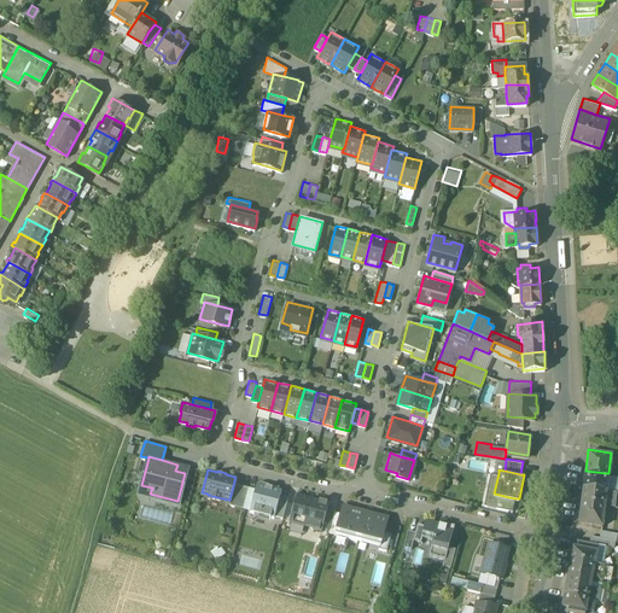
[(606,473),(586,471),(583,485),(605,489),(606,473)]
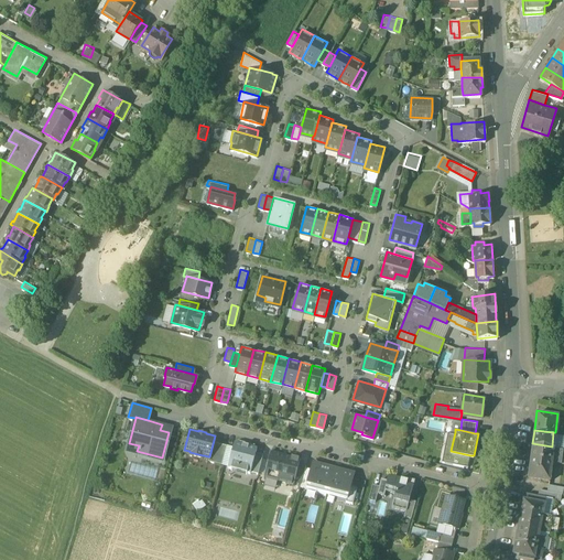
[(470,455),(451,451),(455,432),(448,431),(442,460),(468,465),(470,455)]
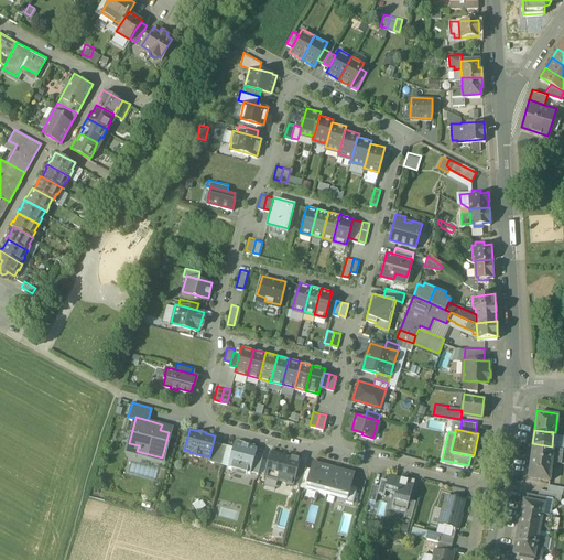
[(226,443),(214,440),(209,456),(208,456),(208,459),(221,463),(226,443)]
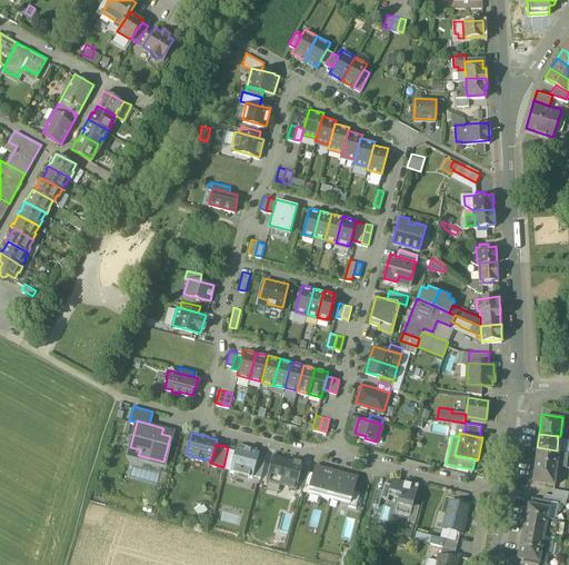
[(256,449),(239,445),(237,444),(229,469),(232,471),(232,472),(249,476),(249,475),(252,475),(252,474),(258,455),(259,449),(257,449),(256,449)]
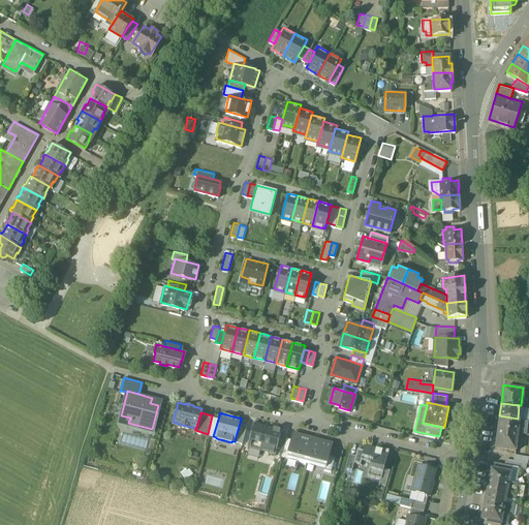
[(518,419),(499,415),(498,429),(516,431),(518,419)]
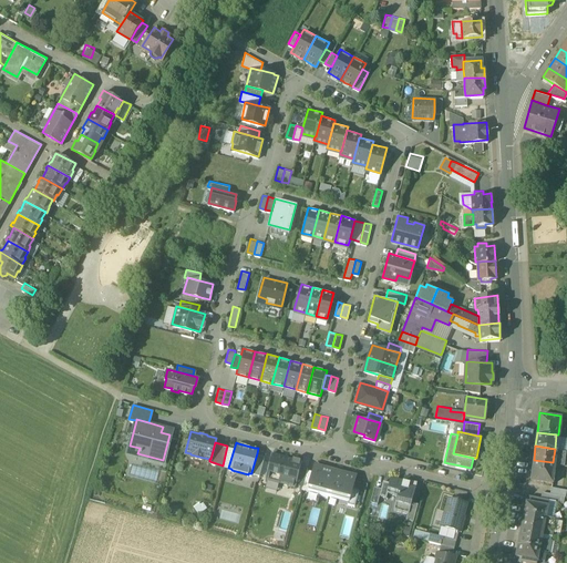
[(565,450),(555,449),(553,462),(555,462),(563,463),(565,450)]
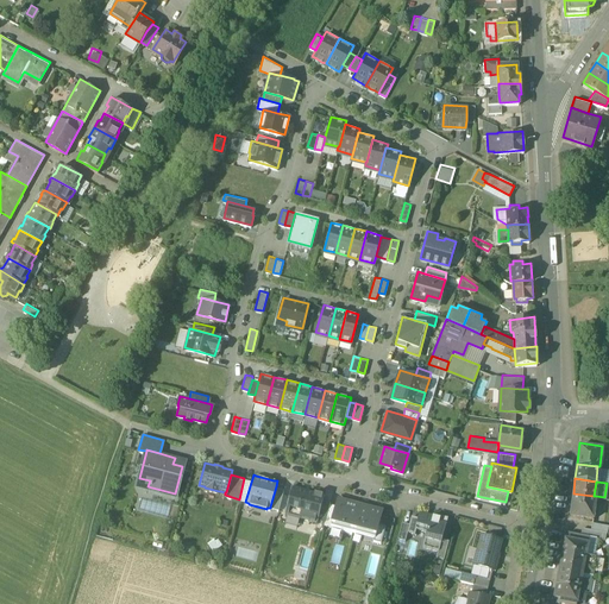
[(284,511),(316,521),(316,517),(322,497),(324,494),(292,484),(284,511)]
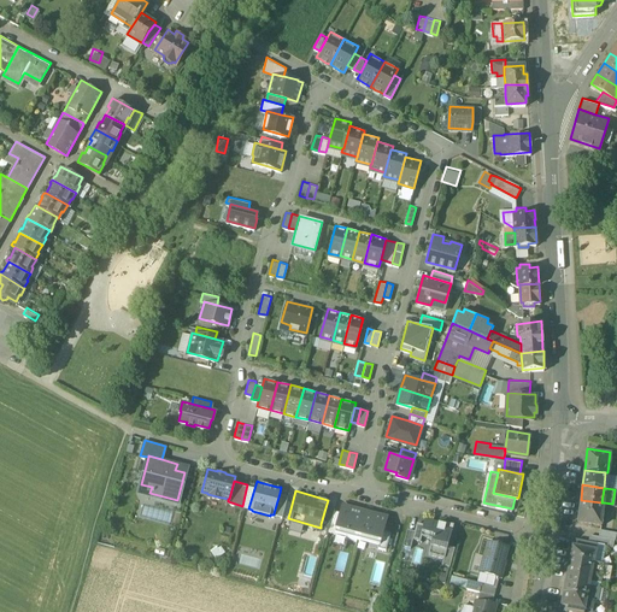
[(287,495),(280,493),(274,513),(282,516),(287,495)]
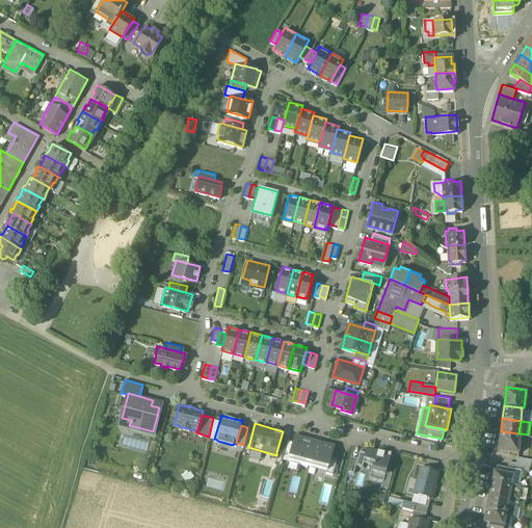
[(501,431),(500,431),(498,449),(517,451),(521,433),(519,433),(501,431)]
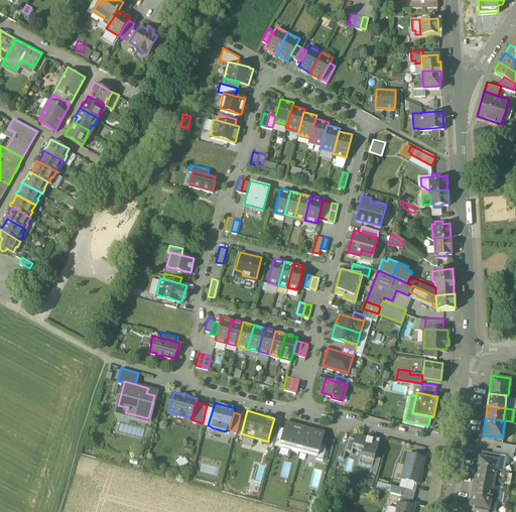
[(275,440),(279,425),(280,423),(273,421),(268,438),(275,440)]
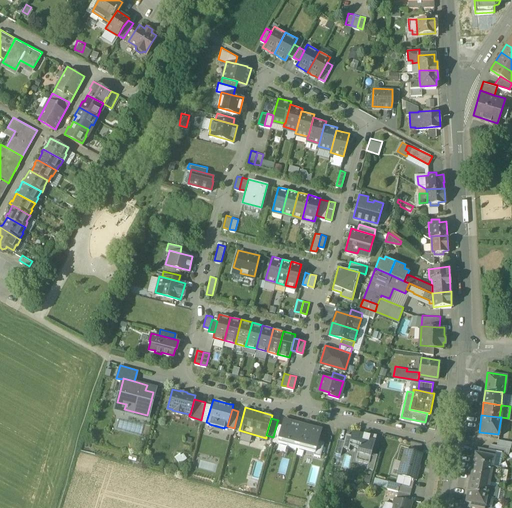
[(303,423),(284,418),(283,424),(278,441),(296,446),(303,423)]
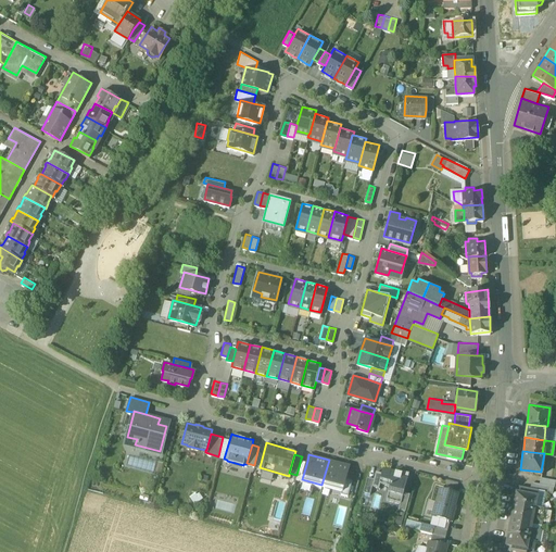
[(297,475),(295,478),(302,479),(307,461),(301,459),(297,475)]
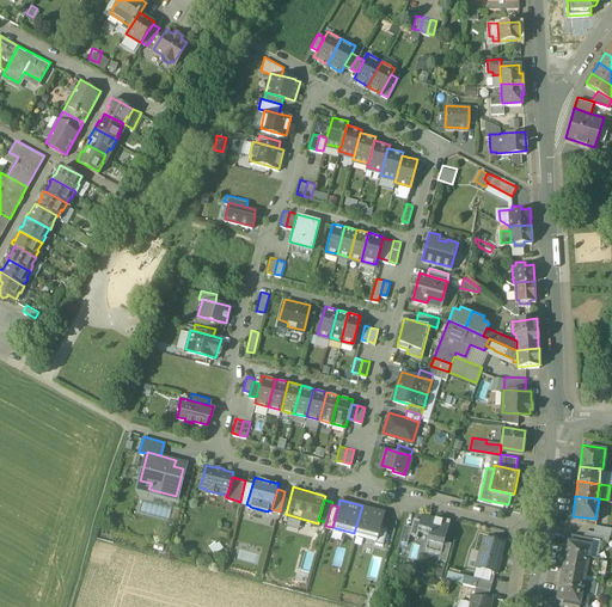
[(384,512),(362,506),(354,533),(377,539),(380,526),(384,512)]
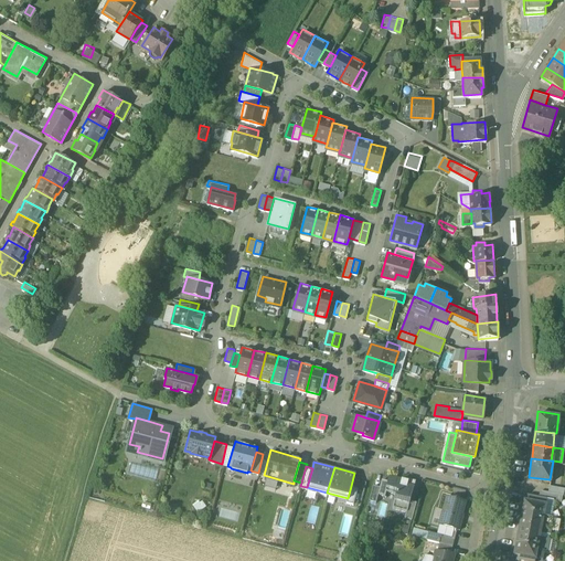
[(388,474),(387,479),(382,477),(380,485),(379,493),(385,494),(386,489),(396,491),(392,506),(406,510),(407,510),(409,498),(415,480),(388,474)]
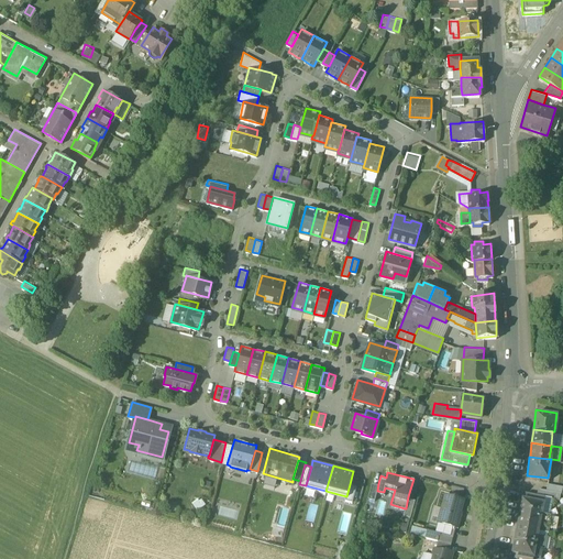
[(378,483),(372,482),(367,496),(375,499),(377,491),(378,483)]
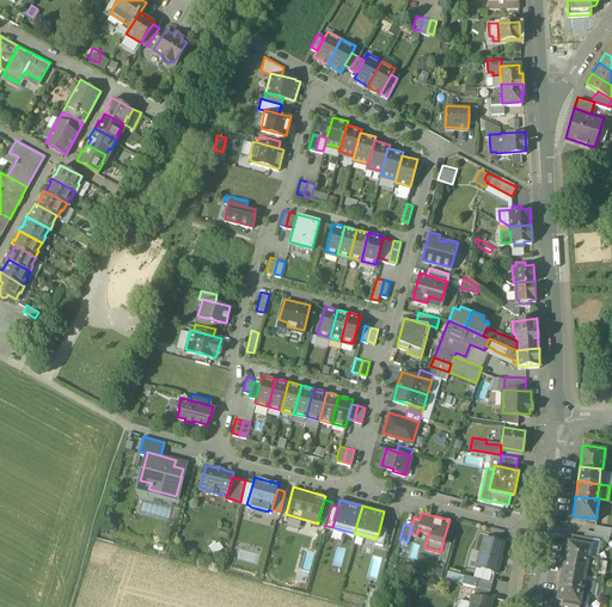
[(611,526),(595,523),(594,529),(610,533),(611,533),(611,526)]
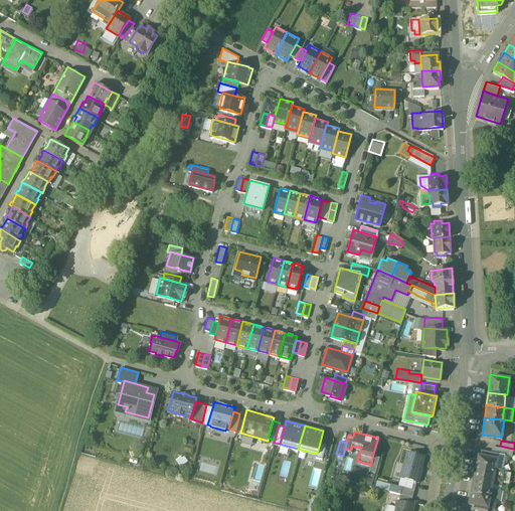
[(326,444),(320,443),(316,457),(322,458),(326,444)]
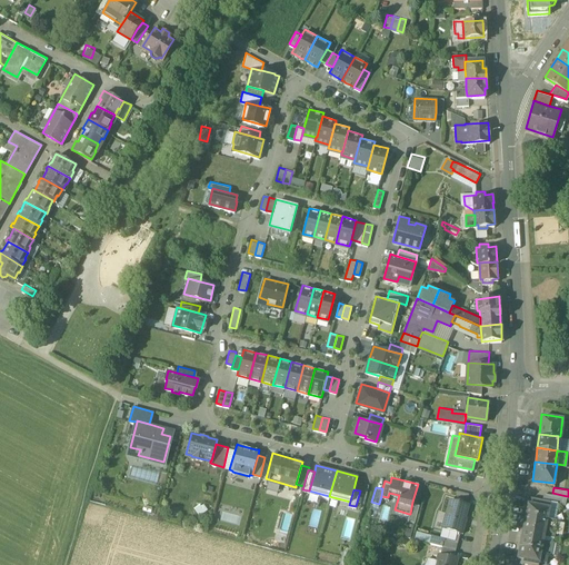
[(552,493),(543,492),(542,498),(550,501),(558,502),(566,504),(567,496),(552,493)]
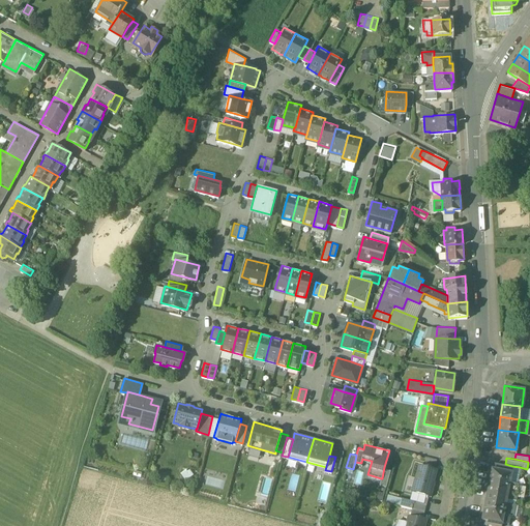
[(505,464),(494,462),(493,468),(497,469),(497,468),(503,470),(511,472),(512,466),(505,464)]
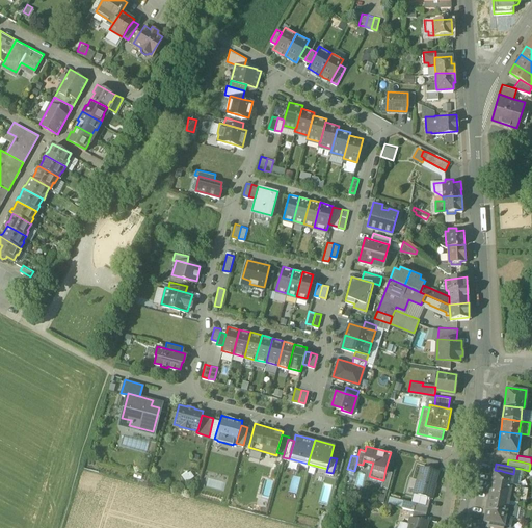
[(437,470),(421,466),(414,492),(432,496),(435,485),(433,485),(437,470)]
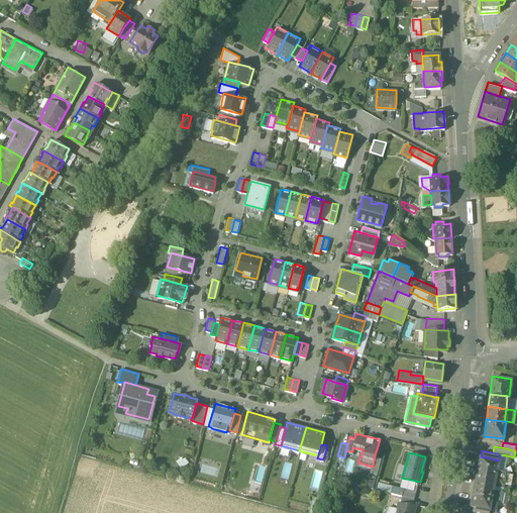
[(381,457),(375,455),(373,467),(372,467),(370,472),(377,473),(381,457)]
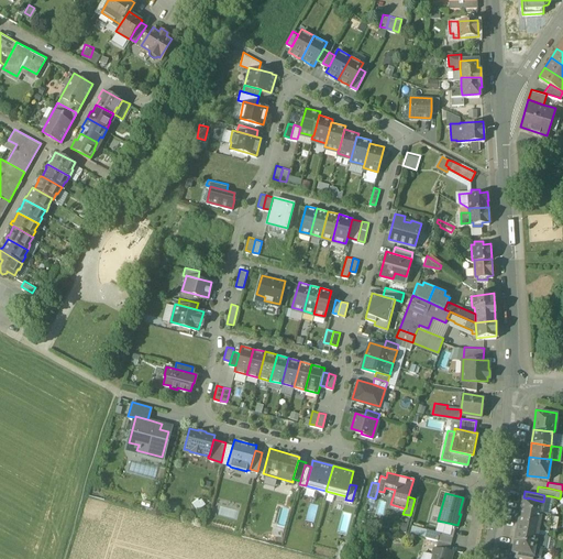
[(523,497),(522,497),(520,508),(521,508),(541,512),(543,502),(534,500),(528,497),(528,499),(523,497)]
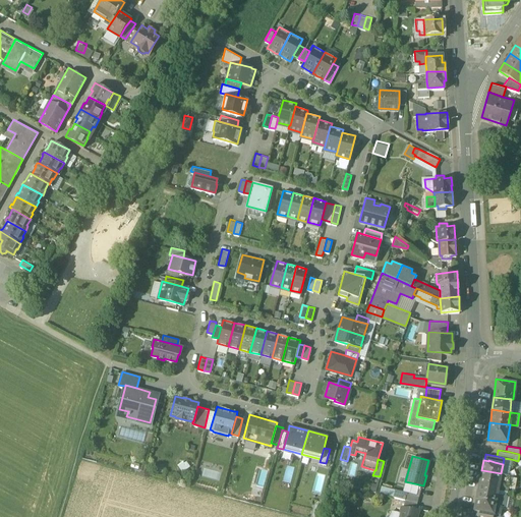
[(501,473),(482,470),(479,484),(499,489),(501,473)]
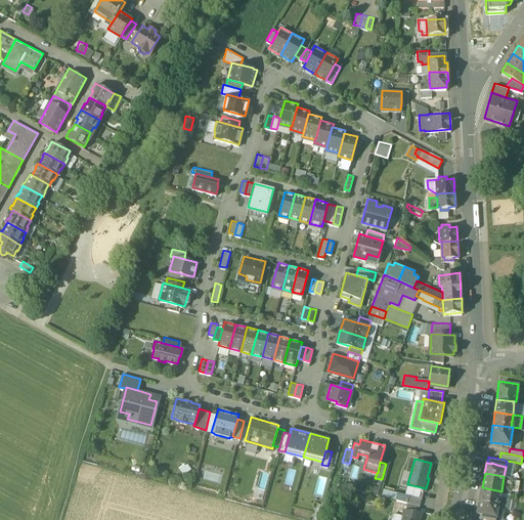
[(513,478),(504,476),(501,491),(500,491),(511,493),(511,489),(518,490),(520,479),(513,478)]
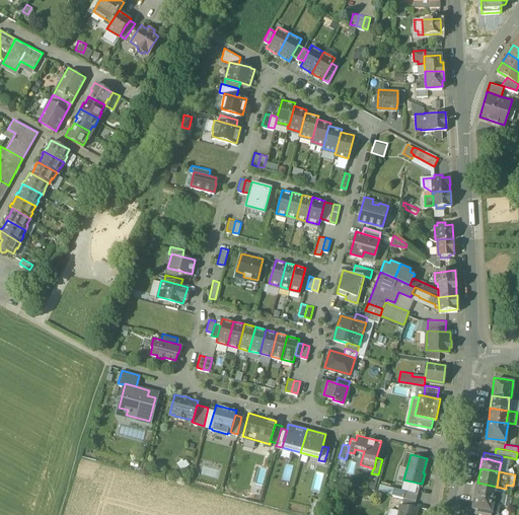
[(497,487),(477,483),(474,498),(494,501),(494,502),(496,491),(496,487),(497,487)]
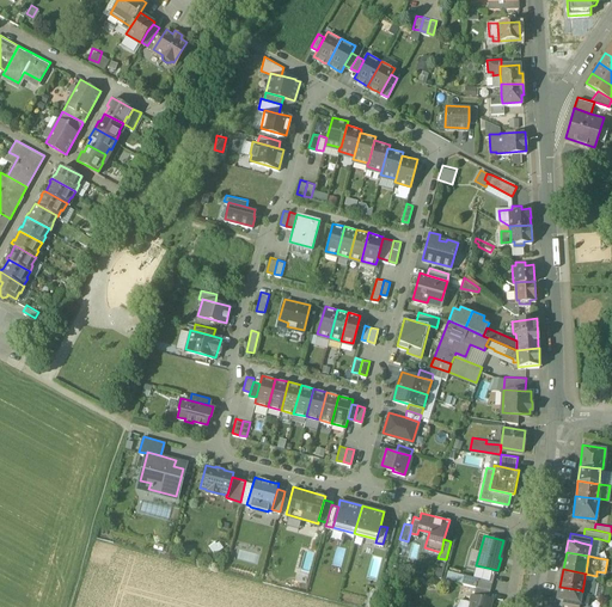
[(493,581),(478,576),(476,586),(490,589),(493,581)]
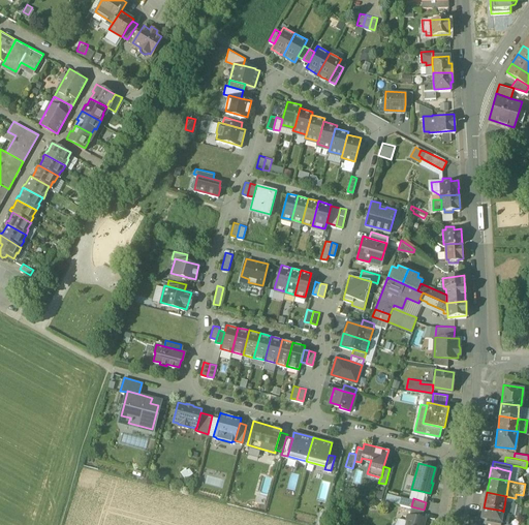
[(514,501),(505,500),(503,512),(509,513),(511,513),(514,501)]
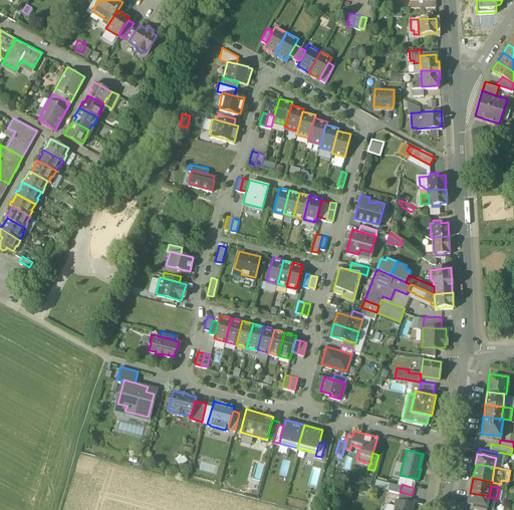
[(412,495),(400,492),(398,499),(406,501),(407,500),(410,501),(412,495)]
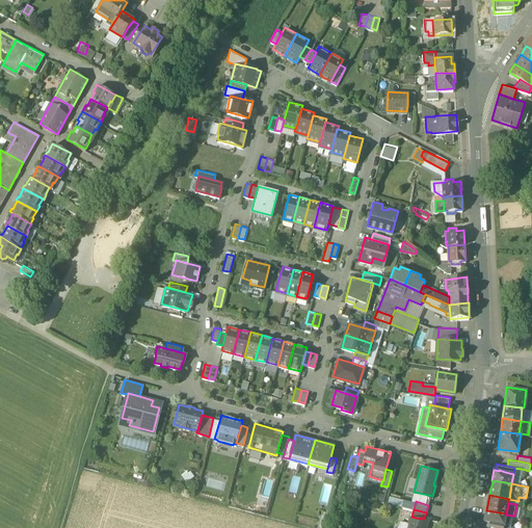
[(486,510),(484,520),(489,521),(489,522),(497,523),(498,523),(504,524),(506,513),(486,510)]
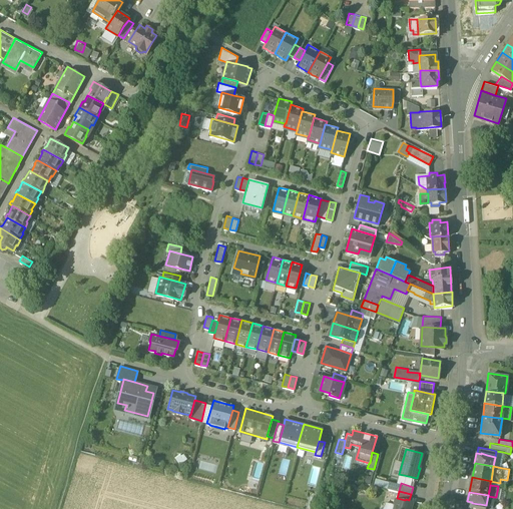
[(494,497),(488,496),(488,495),(486,505),(493,506),(494,497)]
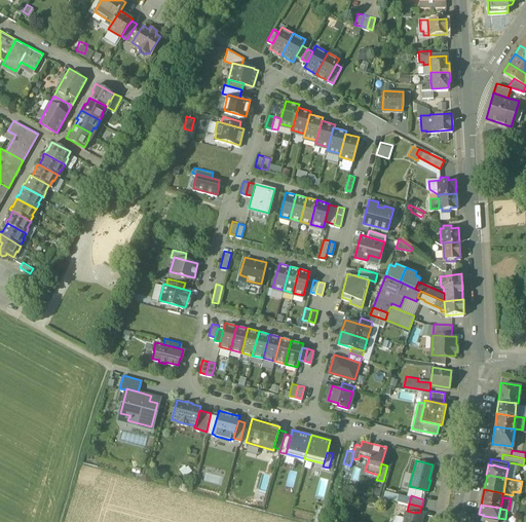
[(407,511),(404,510),(403,516),(404,517),(402,521),(421,521),(424,514),(419,513),(416,512),(415,513),(407,511)]
